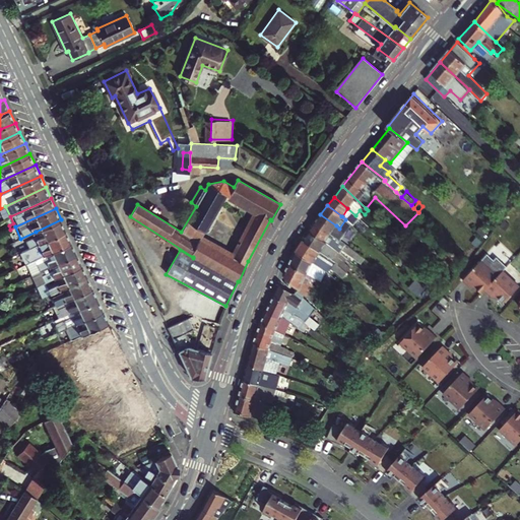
[(336,225),(320,214),(315,222),(330,234),(331,233),(336,225)]
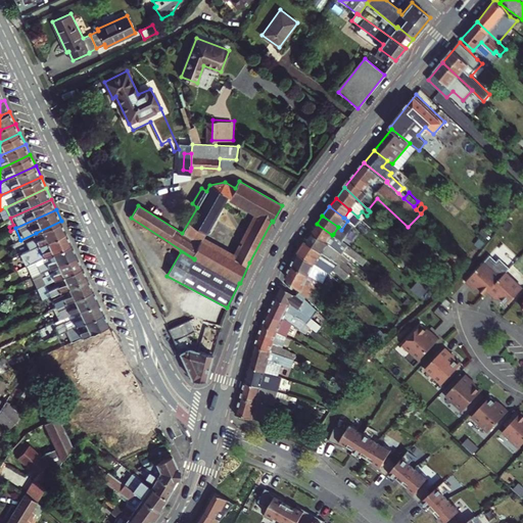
[(66,232),(61,221),(36,233),(38,237),(26,243),(28,246),(25,247),(27,251),(30,249),(66,232)]
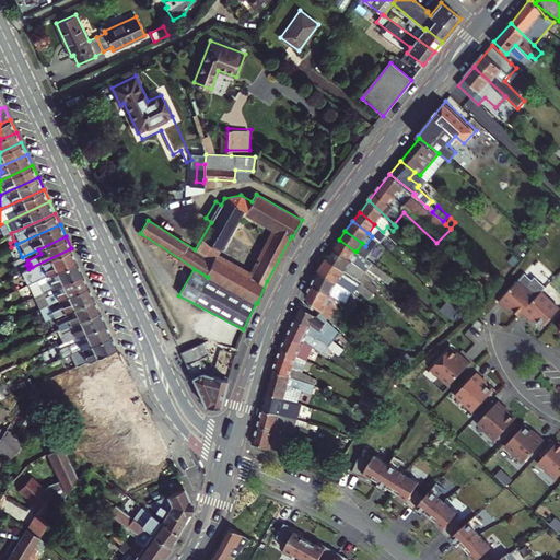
[(375,265),(362,256),(361,254),(357,251),(356,252),(339,240),(334,247),(354,261),(364,269),(366,271),(369,268),(391,283),(395,278),(387,273),(376,265),(375,265)]
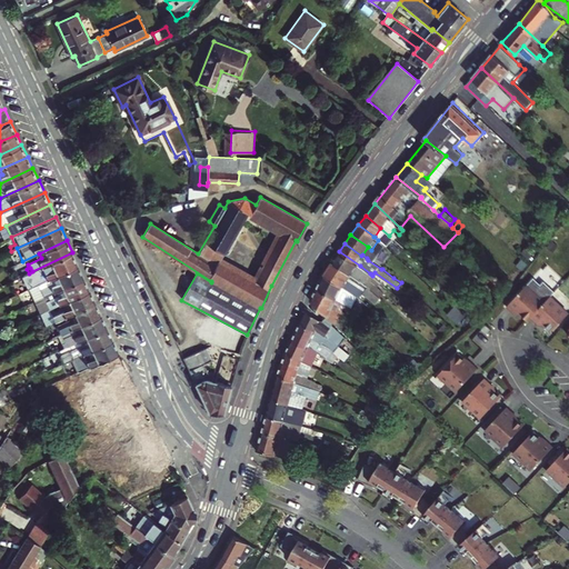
[(362,255),(367,258),(372,250),(371,250),(368,247),(362,255)]
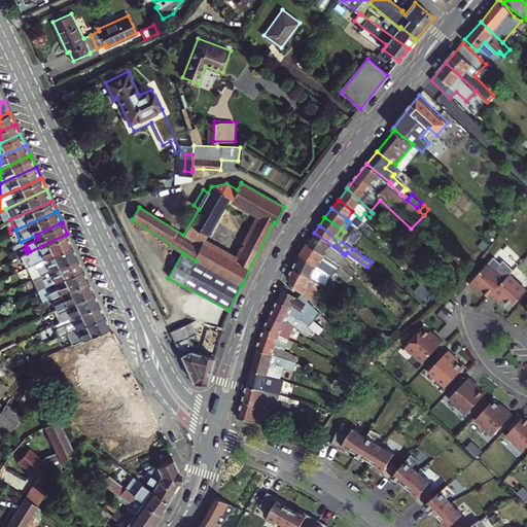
[(334,246),(314,233),(308,243),(339,262),(352,275),(356,271),(350,266),(340,257),(343,253),(334,246)]
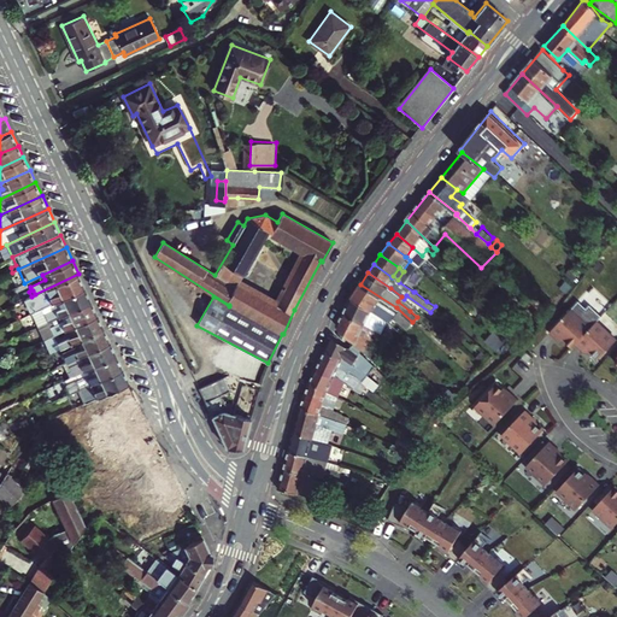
[(84,287),(78,274),(35,294),(37,300),(34,303),(35,305),(29,307),(31,312),(84,287)]
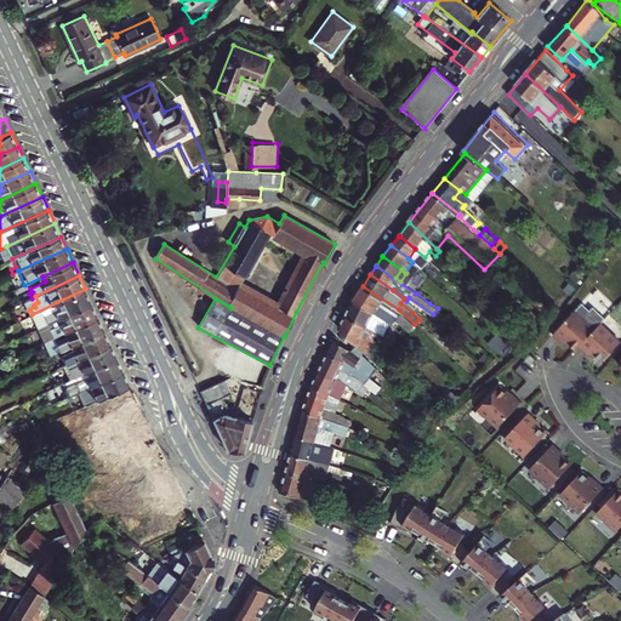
[(416,325),(415,324),(399,309),(363,286),(354,297),(353,300),(389,323),(393,325),(397,319),(411,331),(416,325)]
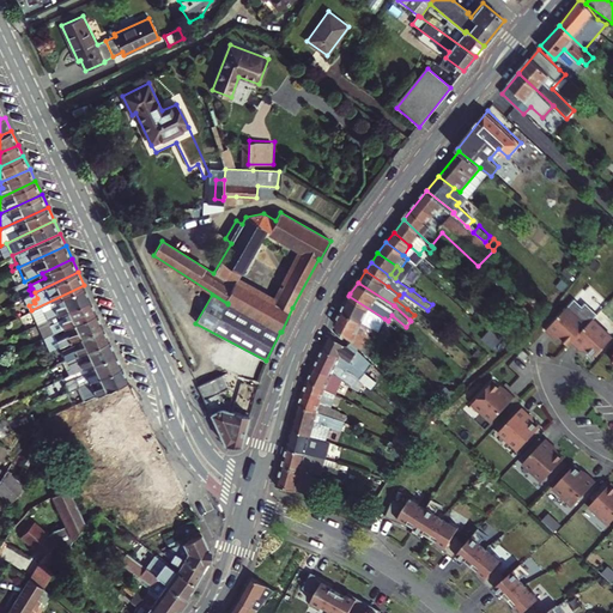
[(37,325),(91,298),(84,285),(31,310),(37,325)]
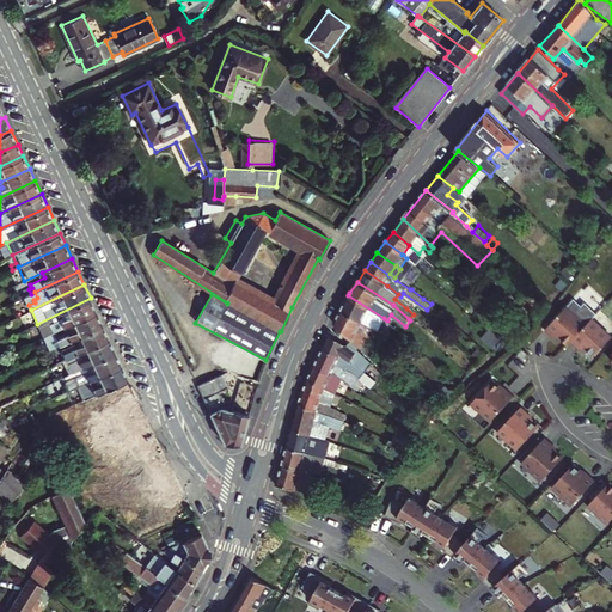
[(395,299),(407,308),(410,305),(401,297),(398,294),(395,299)]
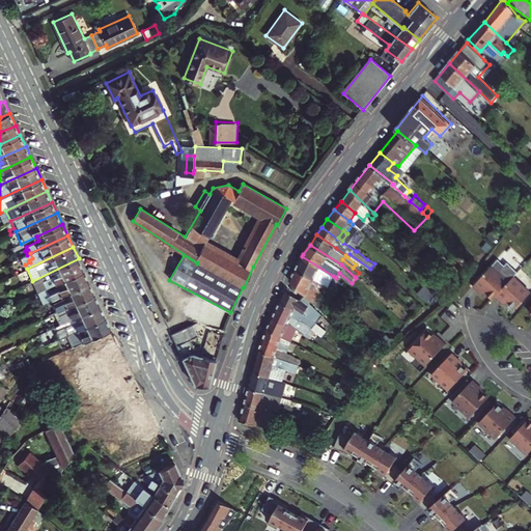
[(333,276),(302,256),(298,264),(296,269),(328,286),(333,276)]
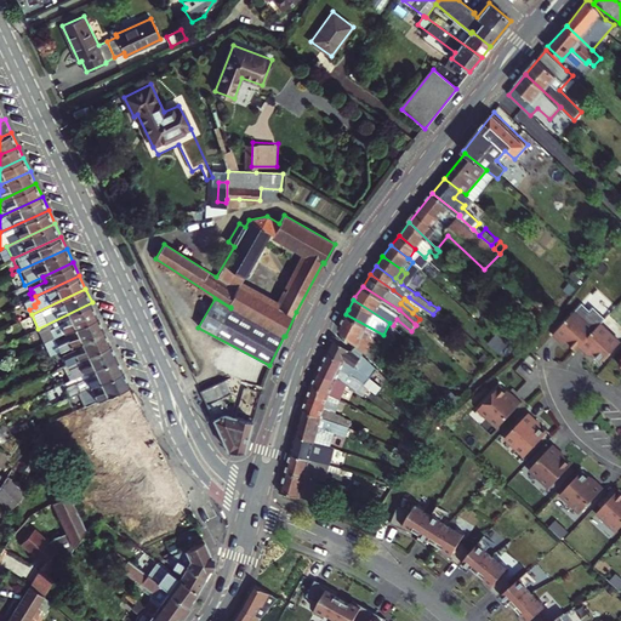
[(68,330),(98,315),(92,302),(38,329),(44,342),(56,336),(68,330)]
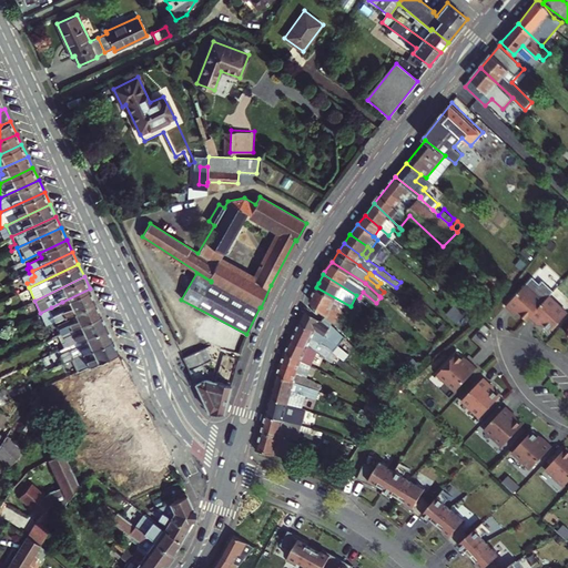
[(546,300),(527,282),(506,307),(530,320),(546,300)]
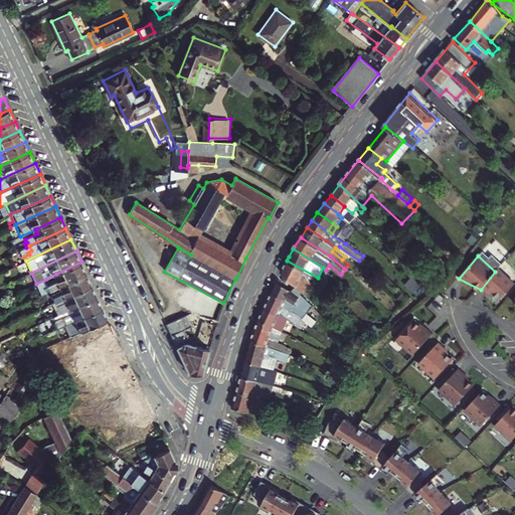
[(312,290),(318,278),(287,261),(281,273),(297,286),(316,305),(321,300),(312,290)]
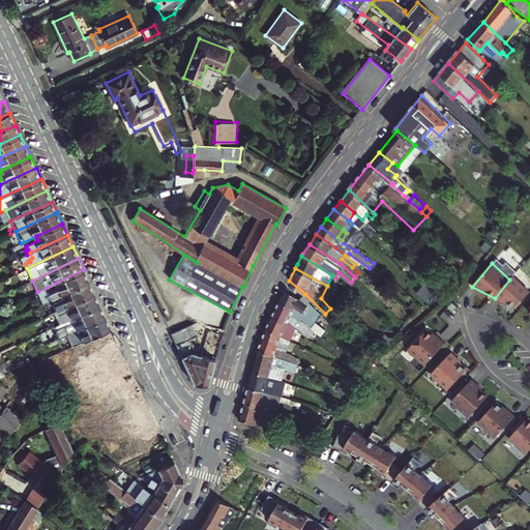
[(64,294),(89,282),(84,269),(58,282),(60,287),(50,292),(48,287),(37,292),(43,303),(64,294)]
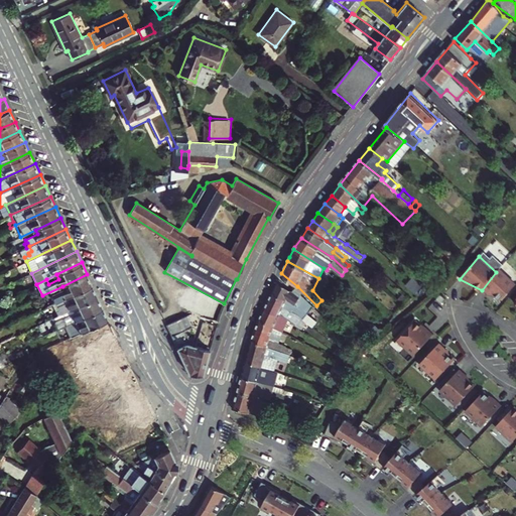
[(482,290),(501,301),(515,283),(515,282),(500,267),(496,272),(482,290)]
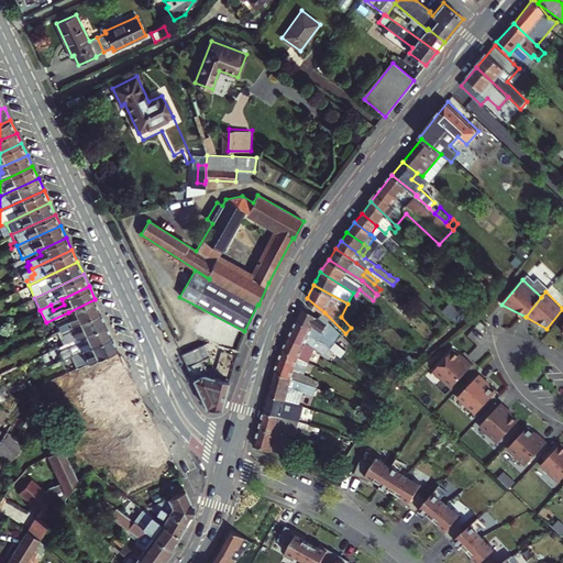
[(52,334),(101,311),(95,299),(68,312),(70,317),(57,323),(59,327),(50,331),(52,334)]
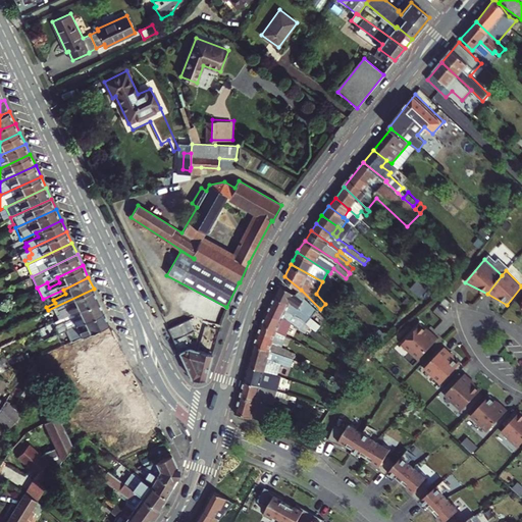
[(302,319),(304,320),(305,321),(309,314),(306,312),(309,305),(303,302),(304,301),(296,295),(281,283),(275,297),(291,304),(288,311),(302,319)]
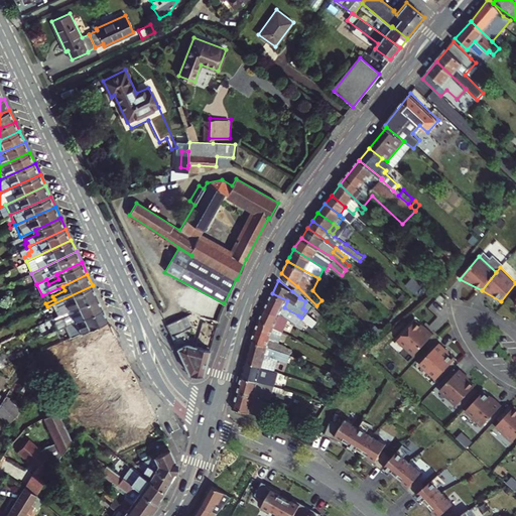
[(73,308),(98,296),(93,285),(47,306),(52,317),(73,308)]
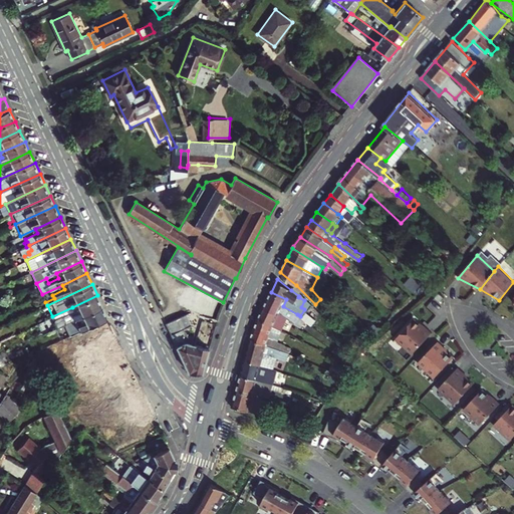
[(294,323),(299,315),(297,314),(283,306),(286,299),(271,292),(265,305),(281,313),(287,318),(294,323)]
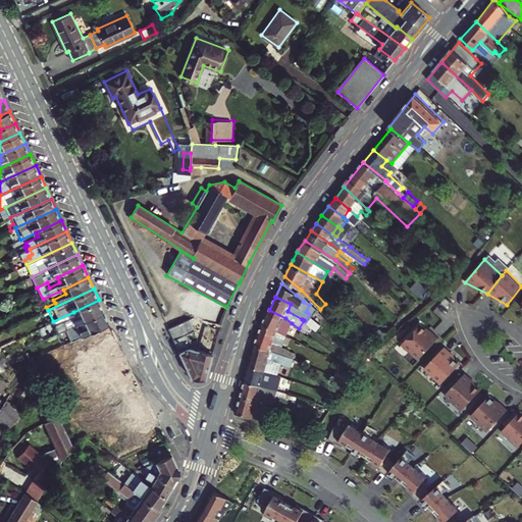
[(79,323),(104,311),(99,300),(73,312),(75,316),(56,325),(59,332),(79,323)]
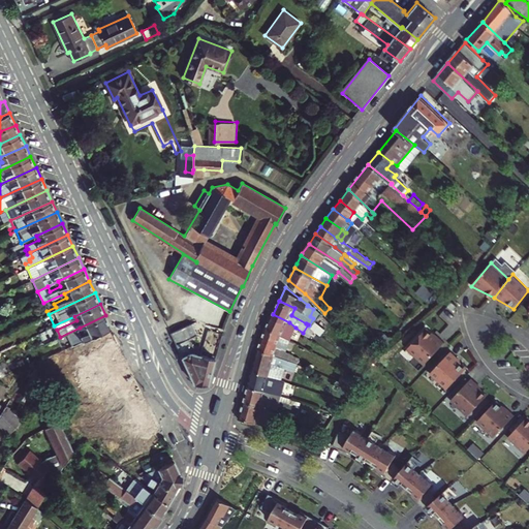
[(410,313),(402,307),(398,311),(405,318),(410,313)]
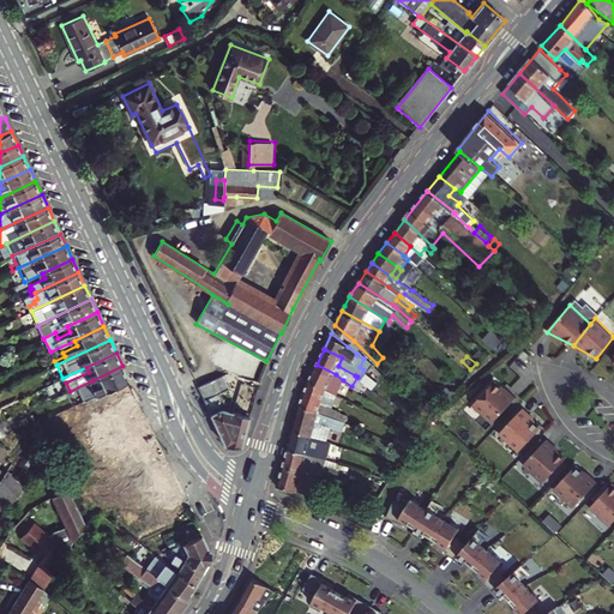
[(336,374),(317,365),(309,381),(333,393),(336,395),(343,380),(336,374)]
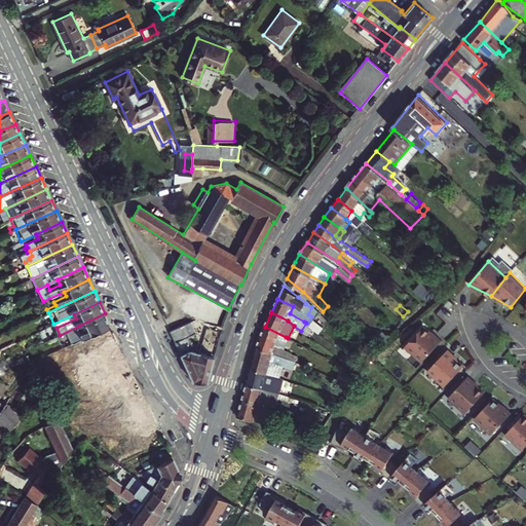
[(85,337),(111,326),(105,313),(79,326),(81,330),(67,337),(70,345),(85,337)]
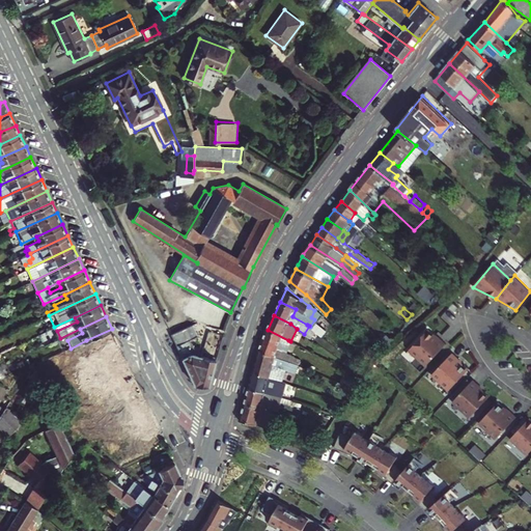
[(210,386),(216,359),(193,353),(194,348),(190,340),(197,337),(191,326),(171,334),(195,385),(210,386)]
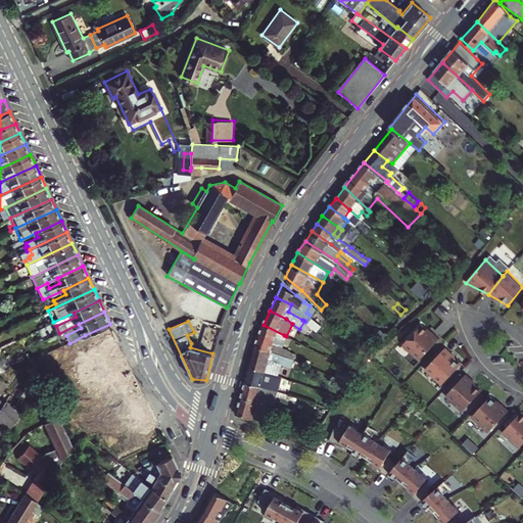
[(306,333),(312,326),(305,322),(304,321),(299,329),(306,333)]
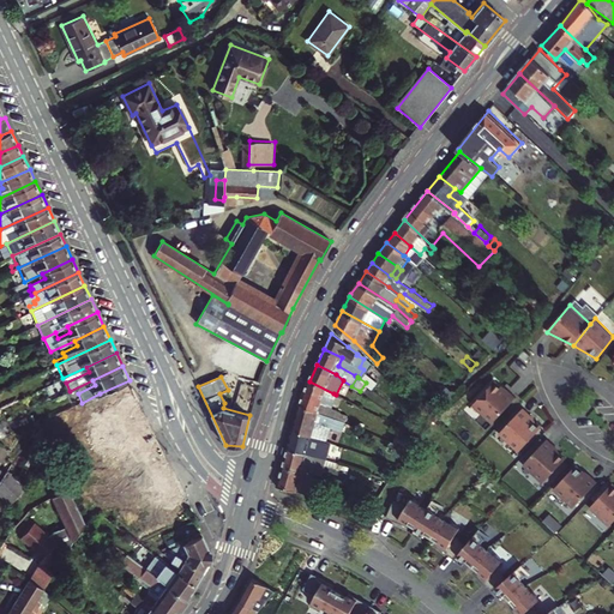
[(130,380),(100,393),(112,420),(121,416),(120,413),(131,407),(134,415),(131,423),(140,427),(143,433),(152,428),(130,380)]
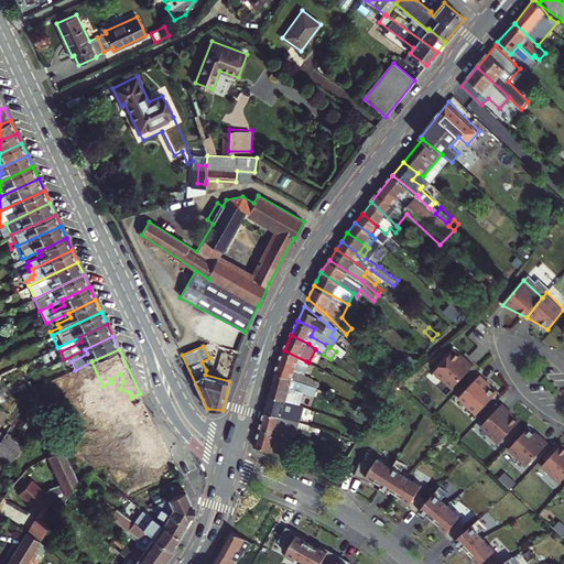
[(476,366),(454,349),(434,370),(452,388),(476,366)]
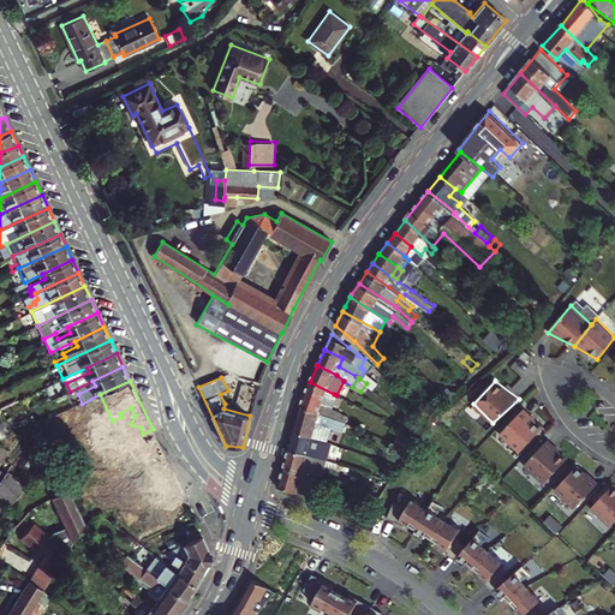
[(299,406),(339,419),(342,410),(339,408),(340,407),(332,402),(334,394),(310,382),(299,406)]
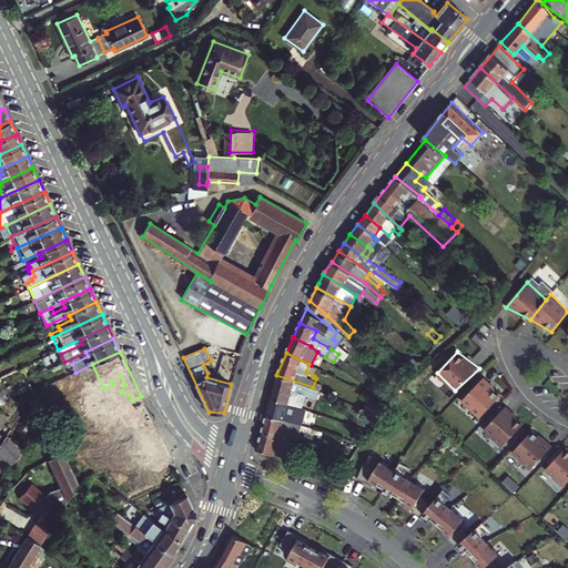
[(406,362),(413,368),(419,362),(413,355),(406,362)]
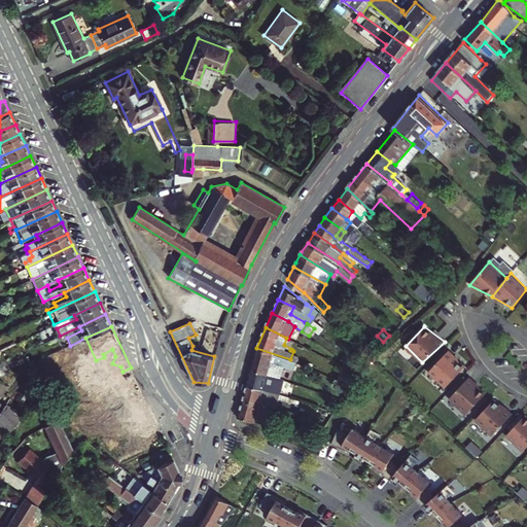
[(290,359),(256,348),(251,370),(281,379),(284,366),(293,371),(296,362),(290,359)]
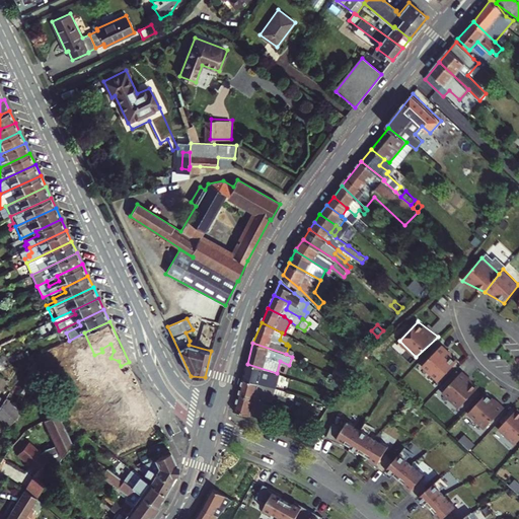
[(459,360),(442,344),(422,366),(439,380),(459,360)]
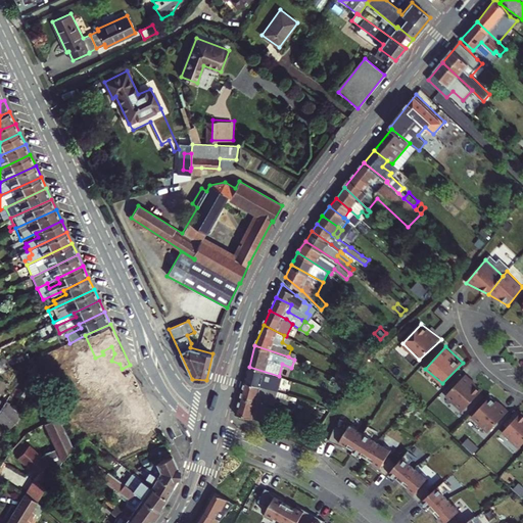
[(33,362),(32,361),(20,366),(25,374),(33,362)]
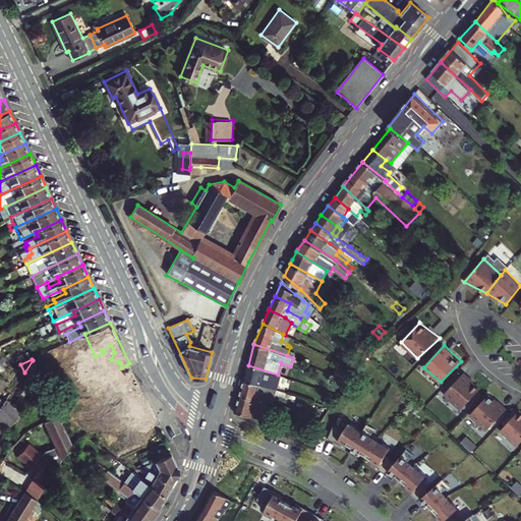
[(24,372),(0,406),(0,418),(9,426),(22,412),(21,411),(43,381),(33,360),(24,372)]
